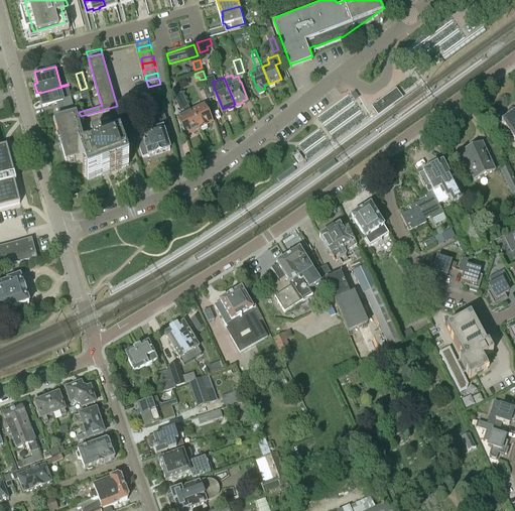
[(160,84),(148,87),(149,93),(161,90),(160,84)]
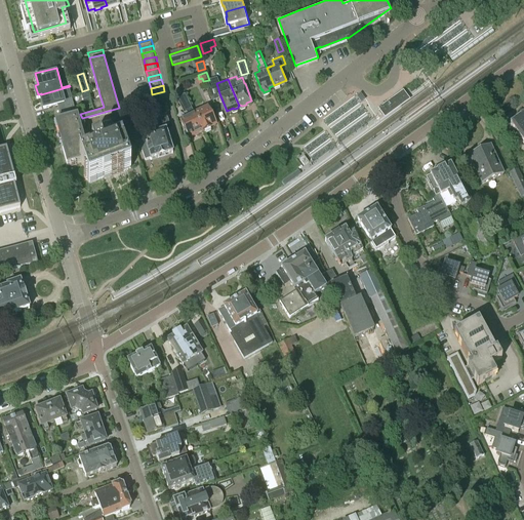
[(70,86),(41,94),(44,105),(61,101),(61,104),(59,105),(62,112),(68,110),(67,107),(74,105),(70,86)]
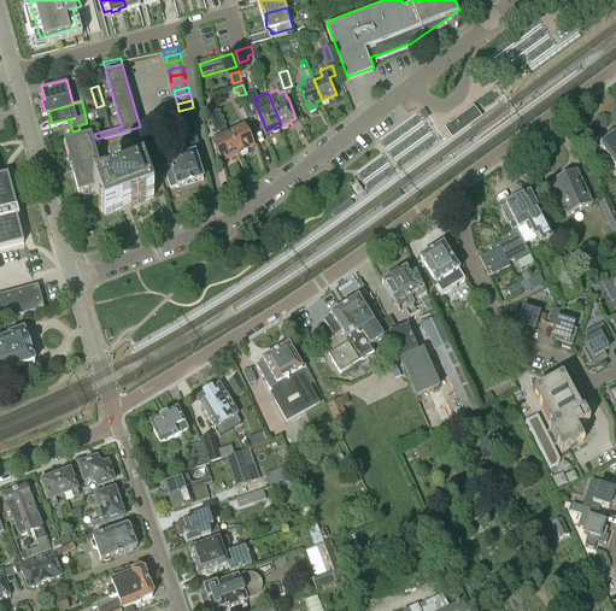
[(475,101),(463,110),(445,123),(450,129),(480,107),(475,101)]
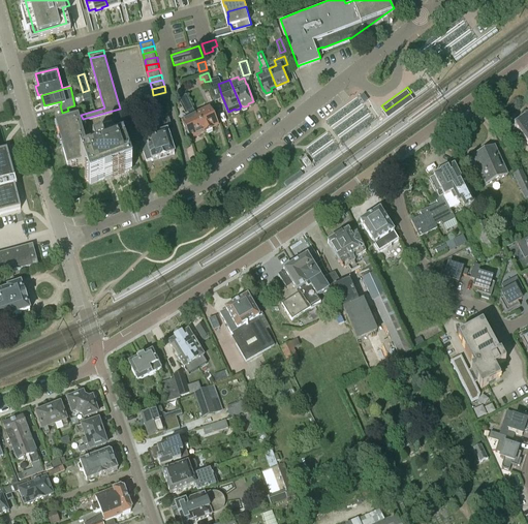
[(196,112),(197,111),(188,91),(179,95),(189,116),(183,119),(187,128),(186,129),(188,133),(190,134),(191,135),(205,129),(196,112)]
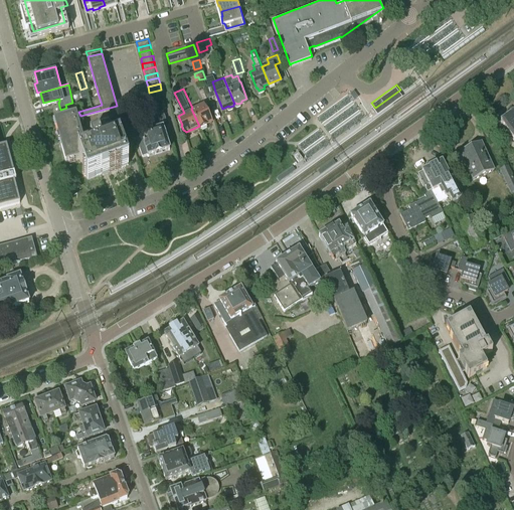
[(96,107),(102,105),(98,93),(92,95),(96,107)]
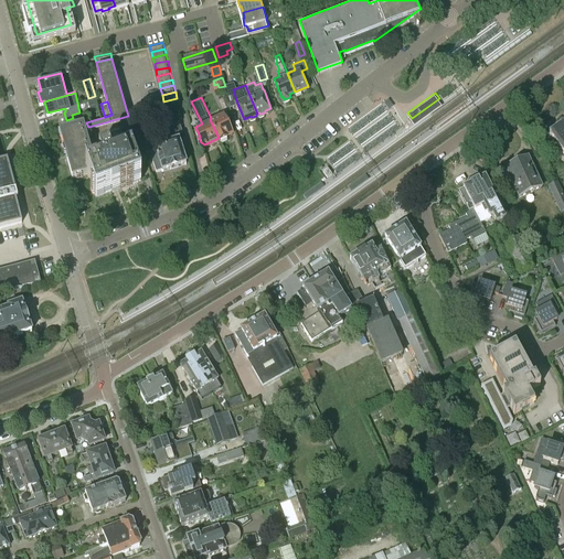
[(224,113),(211,118),(210,119),(219,138),(219,137),(220,138),(229,133),(229,132),(233,130),(224,113)]
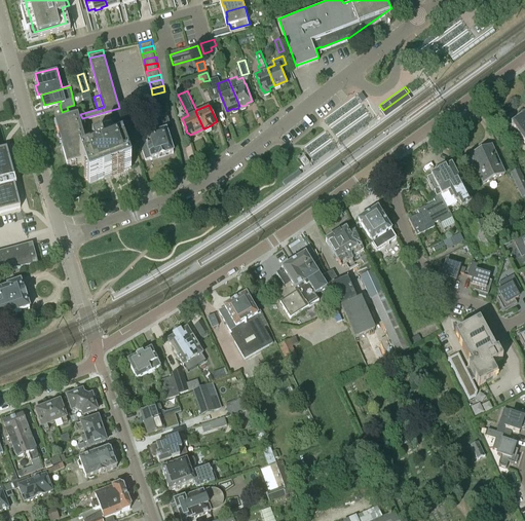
[(171,122),(167,111),(161,113),(164,124),(171,122)]
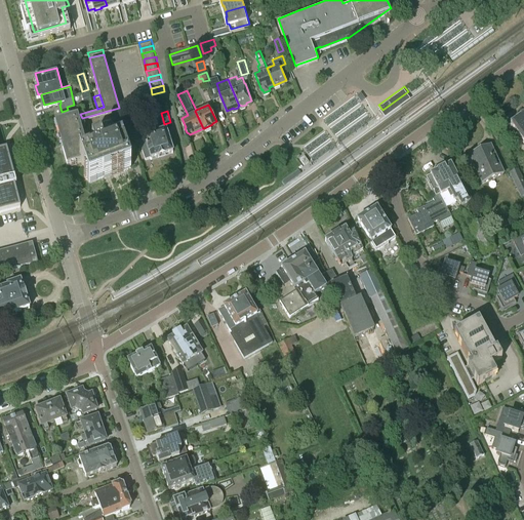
[(523,112),(511,121),(523,140),(523,112)]
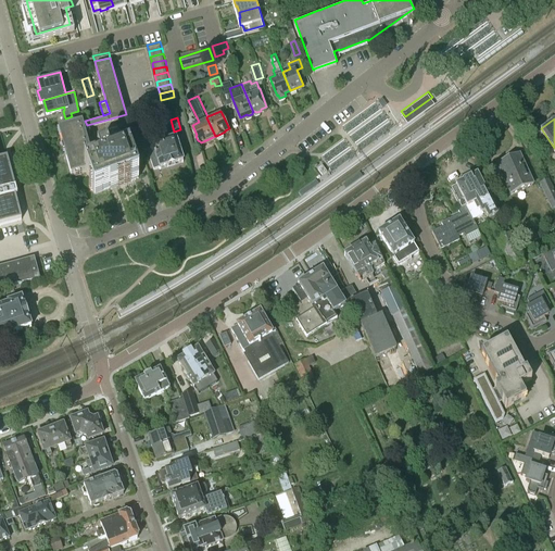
[(139,174),(130,148),(133,147),(130,141),(98,153),(97,150),(92,152),(85,126),(87,125),(85,121),(84,121),(83,120),(59,126),(72,172),(86,167),(95,190),(114,184),(139,174)]
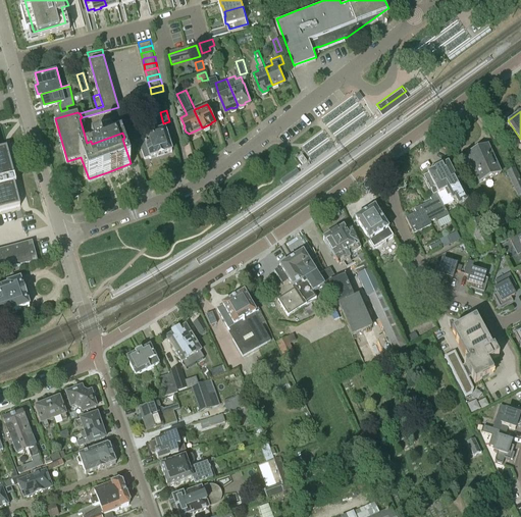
[(171,123),(165,125),(143,133),(145,137),(140,139),(145,155),(150,153),(150,155),(172,148),(168,135),(173,133),(171,123)]
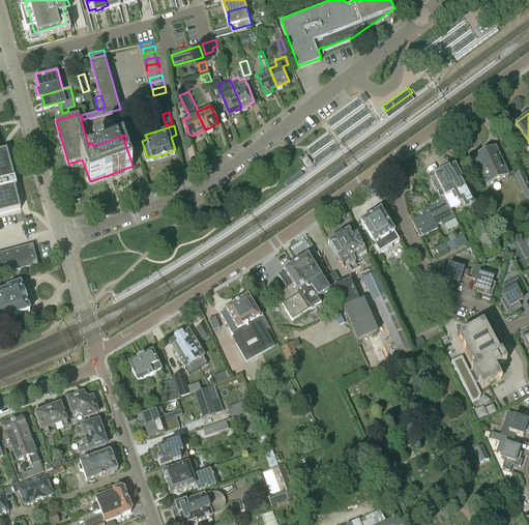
[(470,155),(474,165),(478,163),(487,181),(509,171),(496,143),(474,152),(474,153),(470,155)]
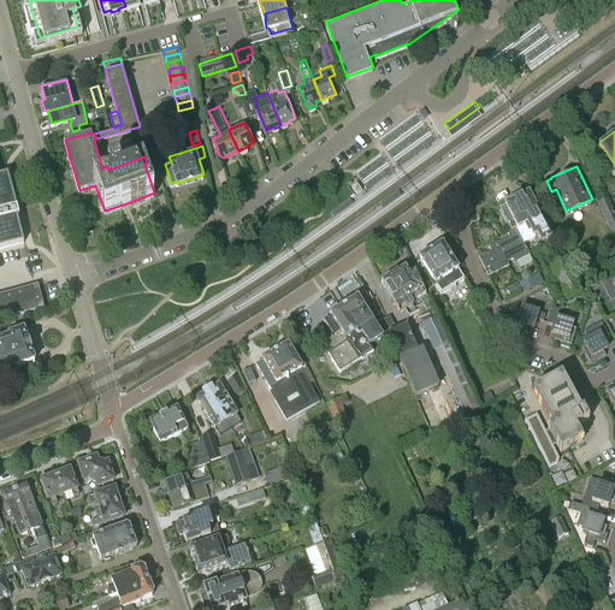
[(9,170),(0,171),(0,244),(24,238),(18,213),(21,213),(9,170)]
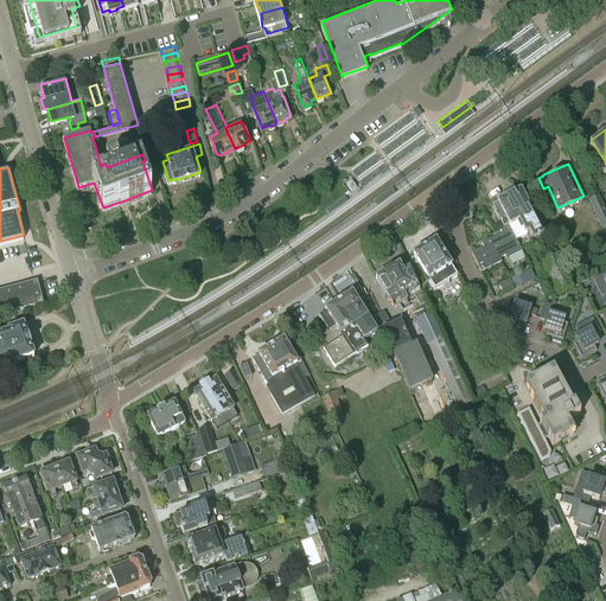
[(357,183),(352,177),(348,180),(352,186),(357,183)]
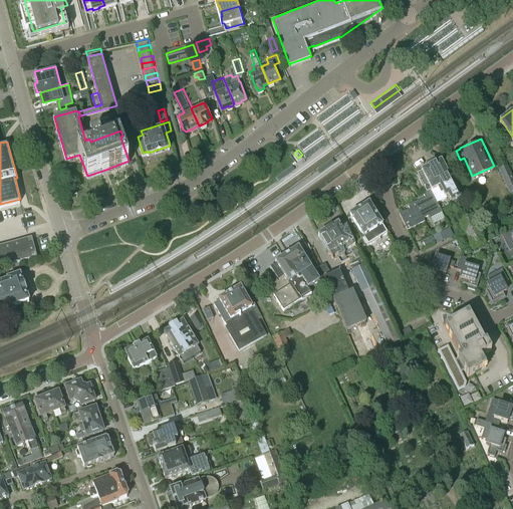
[(433,188),(438,199),(446,195),(446,194),(449,192),(461,217),(472,211),(463,193),(461,194),(442,158),(422,168),(422,169),(418,171),(427,189),(428,191),(433,188)]
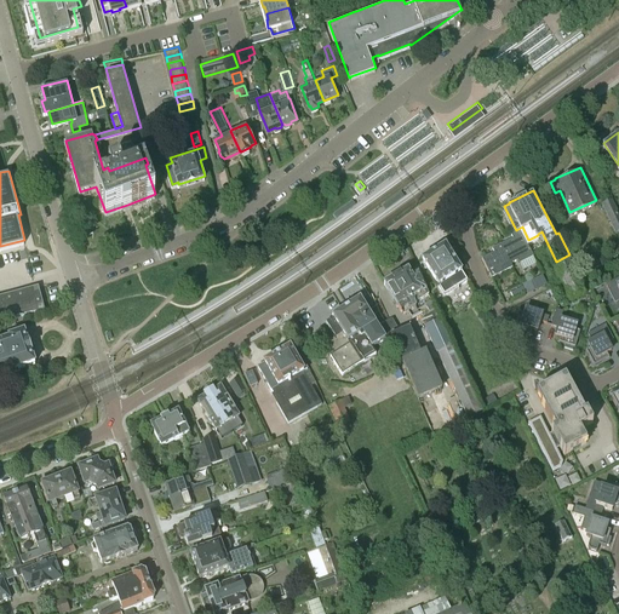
[(602,200),(615,229),(618,228),(618,208),(612,195),(602,200)]
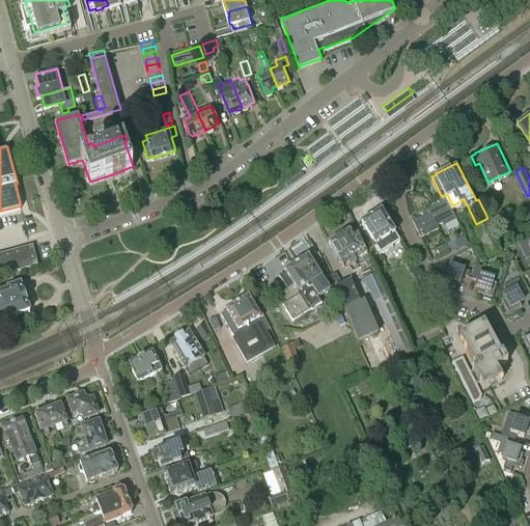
[(442,197),(441,195),(438,197),(440,200),(428,205),(437,222),(444,219),(445,222),(457,216),(452,205),(447,194),(442,197)]
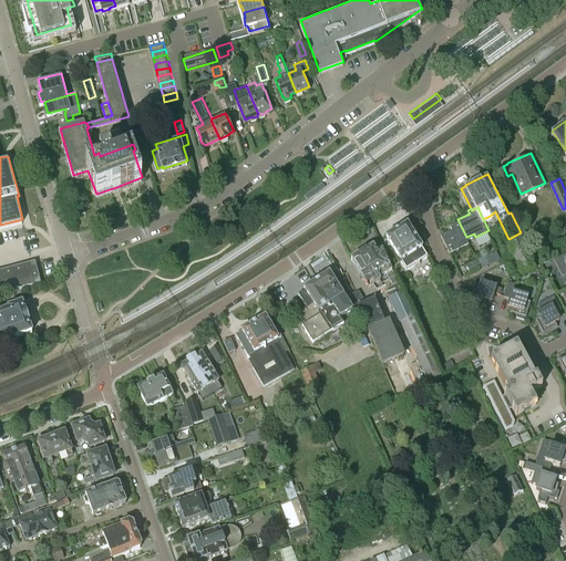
[(413,217),(387,234),(404,263),(417,256),(413,250),(423,245),(414,230),(420,227),(413,217)]
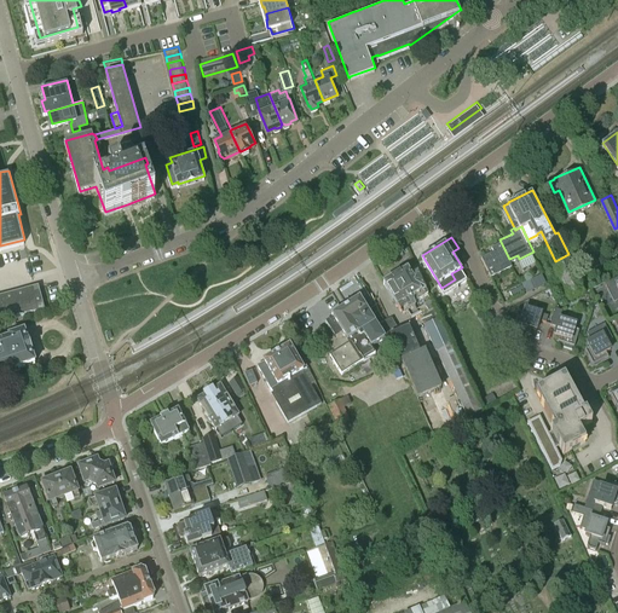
[(491,273),(503,266),(502,262),(509,259),(500,240),(492,243),(494,247),(481,253),(491,273)]
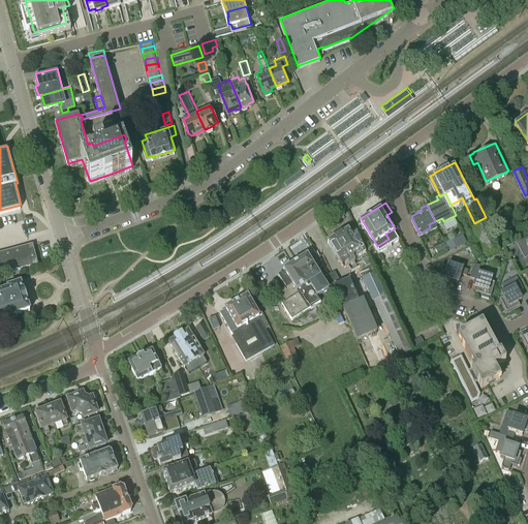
[(339,232),(353,255),(366,248),(358,227),(351,232),(348,226),(339,232)]
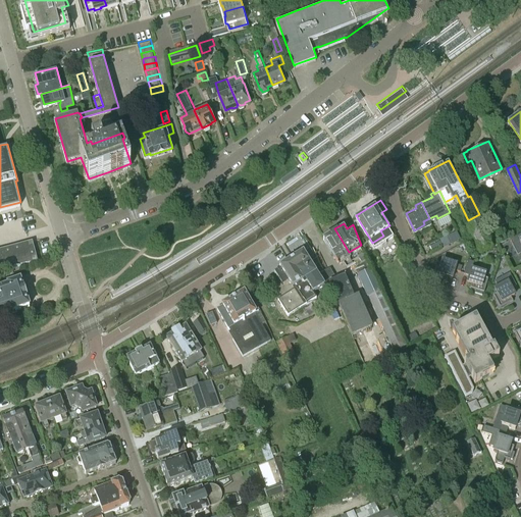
[(448,231),(451,240),(459,236),(460,233),(457,226),(448,231)]
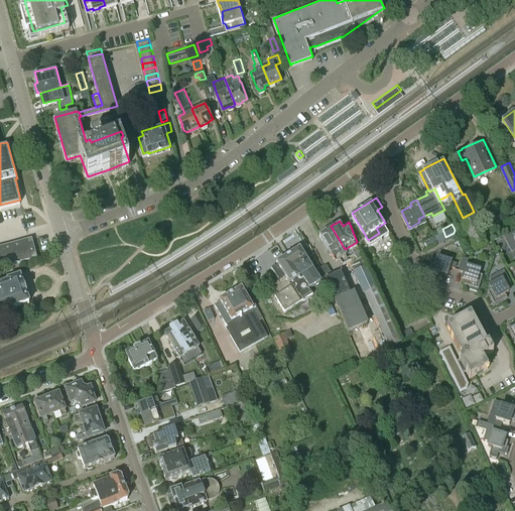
[(345,249),(331,226),(319,233),(332,252),(335,257),(338,255),(339,256),(347,251),(345,249)]
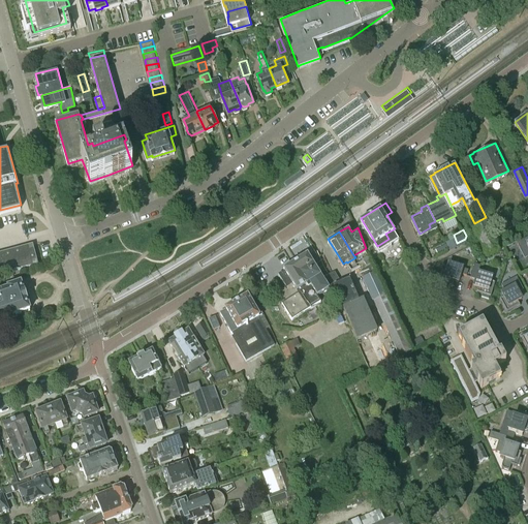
[(527,234),(518,239),(525,254),(527,253),(527,234)]
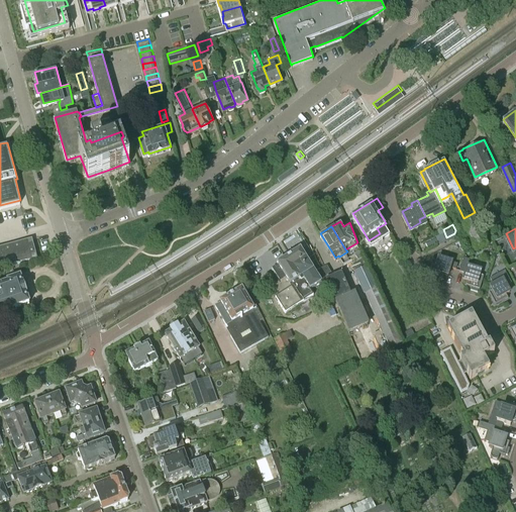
[(32,235),(0,243),(0,265),(1,265),(37,256),(32,235)]
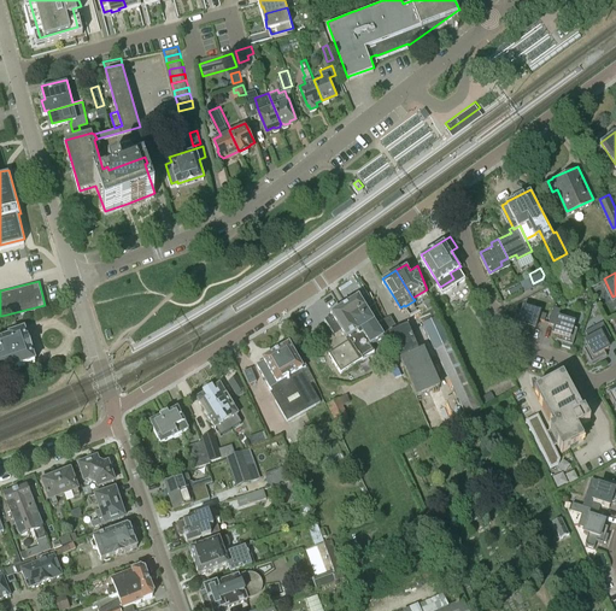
[(520,281),(509,287),(512,293),(523,288),(520,281)]
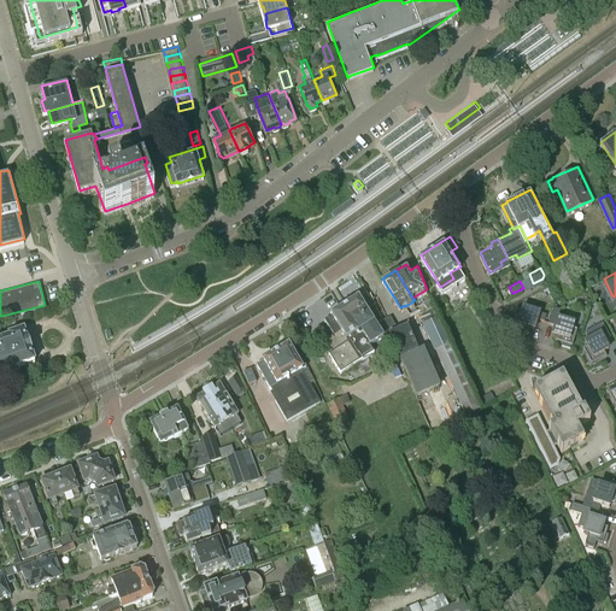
[(374,317),(359,294),(332,311),(333,312),(326,317),(335,332),(334,333),(333,332),(324,339),(330,347),(330,346),(332,348),(329,350),(341,369),(375,348),(370,341),(388,330),(381,312),(374,317)]
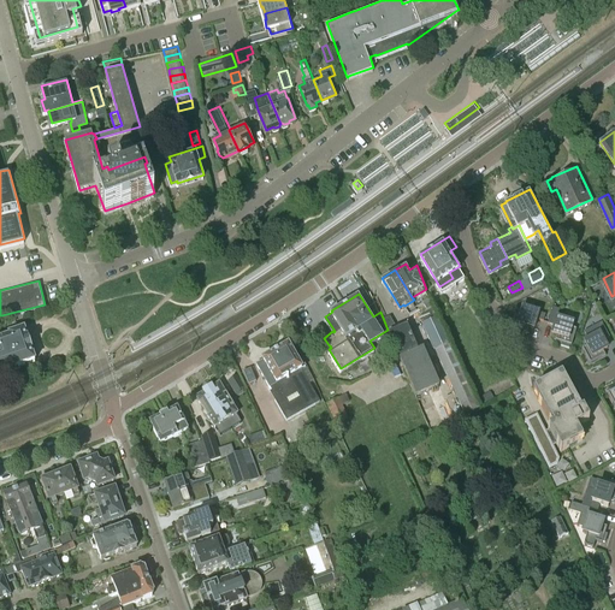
[(430,296),(424,300),(427,307),(433,305),(430,296)]
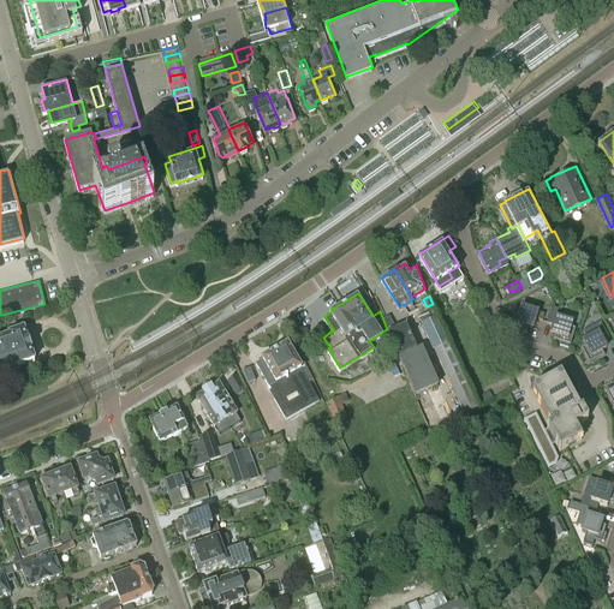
[(571,340),(576,324),(571,322),(573,317),(558,312),(560,304),(552,302),(547,318),(554,321),(552,329),(556,330),(555,335),(561,338),(560,341),(570,344),(570,340),(571,340)]
